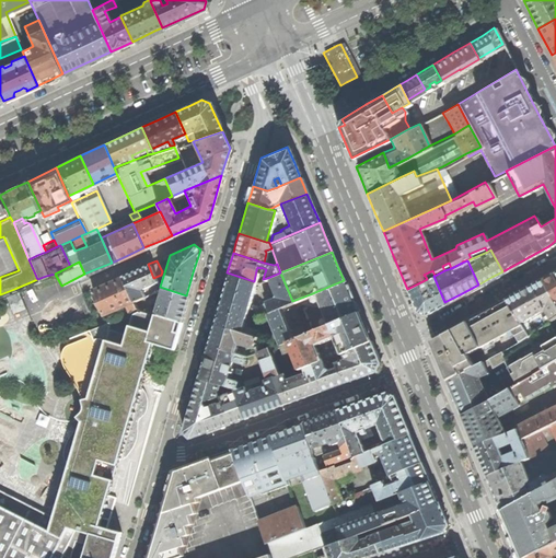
[(135,269),(120,276),(131,300),(142,295),(139,288),(154,281),(153,278),(148,264),(135,269)]
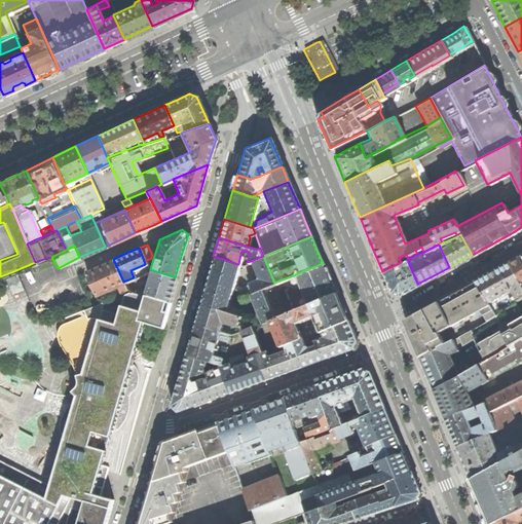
[(210,267),(207,278),(231,287),(238,264),(213,256),(210,267)]
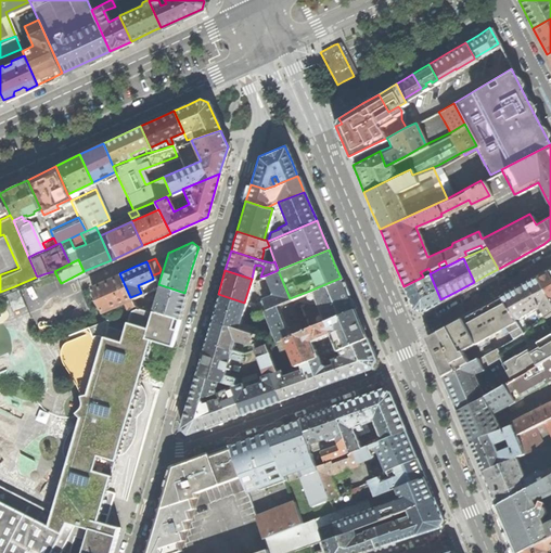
[(263,309),(290,298),(278,270),(265,275),(271,292),(269,295),(254,300),(257,307),(263,309)]
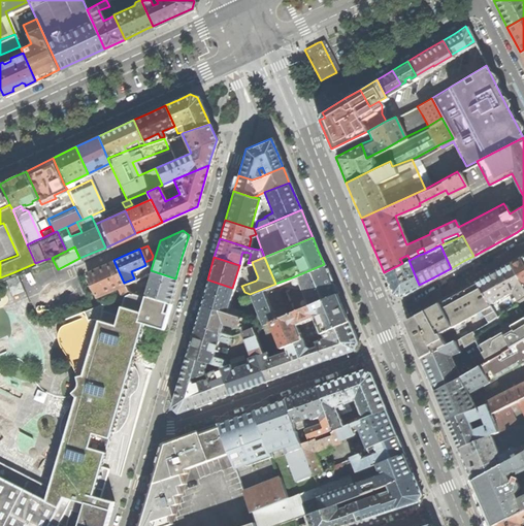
[(509,263),(523,289),(523,265),(519,257),(509,263)]
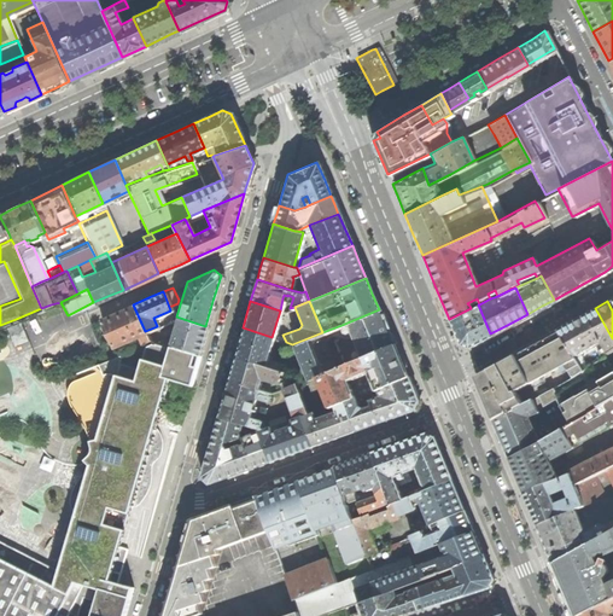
[(117,311),(99,319),(110,346),(136,335),(140,343),(149,340),(145,331),(133,304),(132,303),(117,311)]
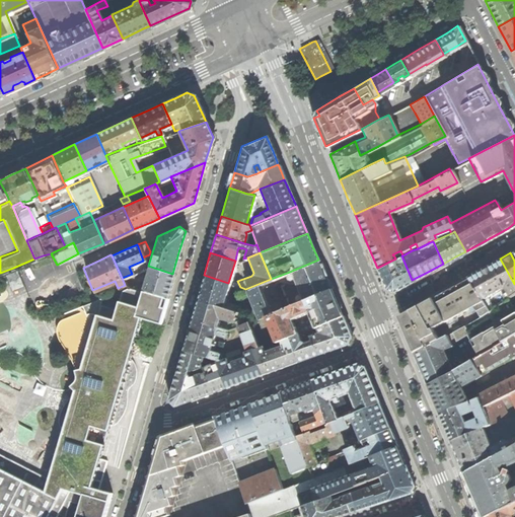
[(385,288),(392,291),(401,286),(412,280),(401,255),(398,256),(401,263),(397,264),(396,259),(395,259),(377,268),(381,279),(385,288)]
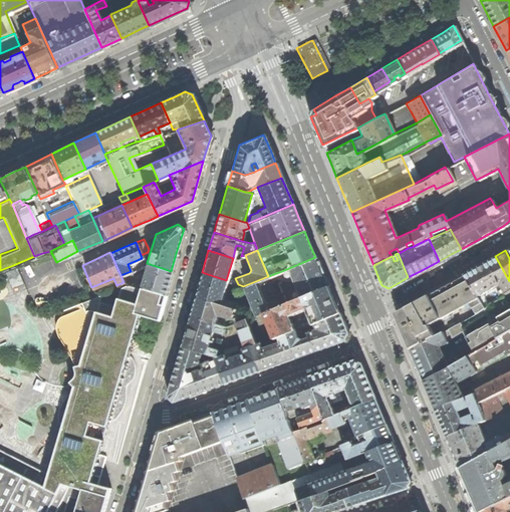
[(503,293),(509,287),(509,281),(495,256),(481,263),(461,274),(474,295),(496,282),(501,290),(496,293),(498,295),(500,294),(502,292),(503,293)]
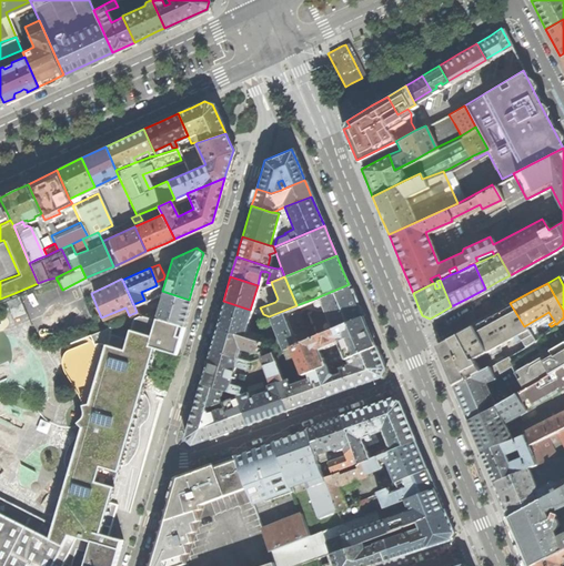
[(355,300),(349,284),(314,299),(313,302),(314,304),(316,305),(319,304),(320,302),(329,323),(326,322),(323,323),(323,325),(323,327),(326,329),(361,315),(355,300)]
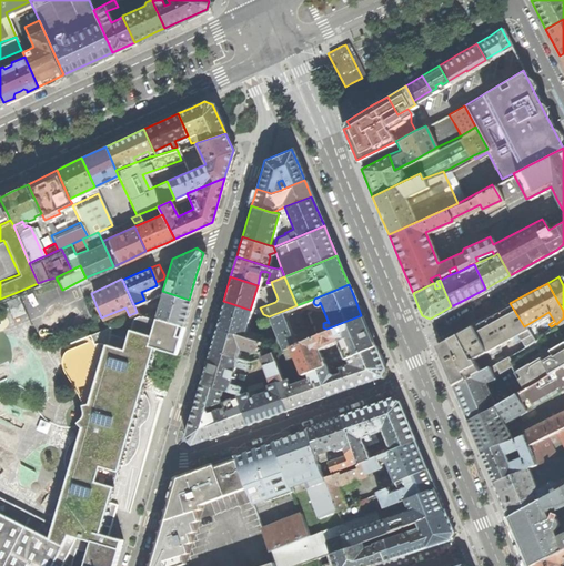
[(185,312),(189,300),(162,291),(154,317),(181,325),(185,312)]
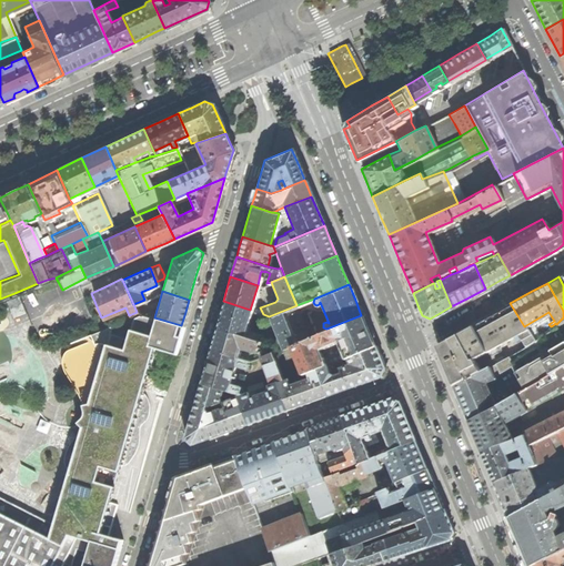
[(140,313),(144,300),(133,304),(137,312),(140,313)]
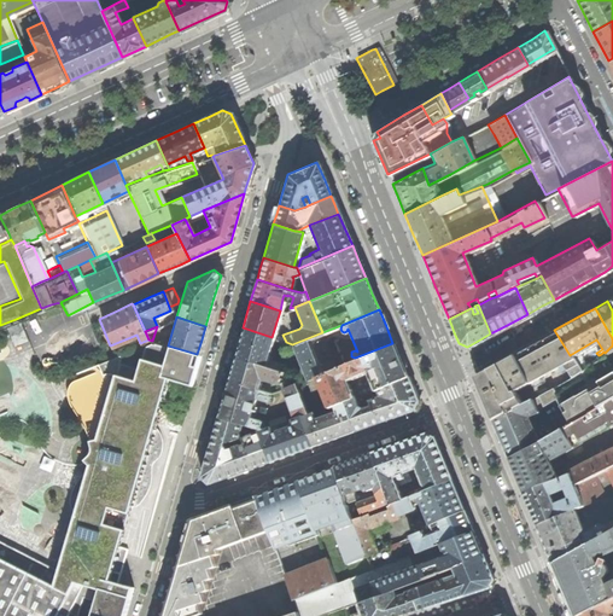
[(239,341),(234,355),(263,365),(272,337),(243,327),(239,341)]
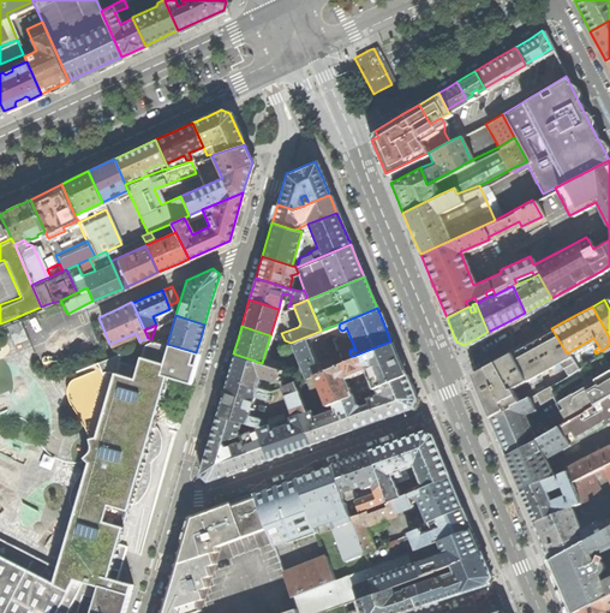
[(479,396),(488,416),(516,400),(509,388),(558,362),(564,374),(575,367),(567,353),(551,328),(542,334),(485,364),(476,370),(472,379),(479,396)]
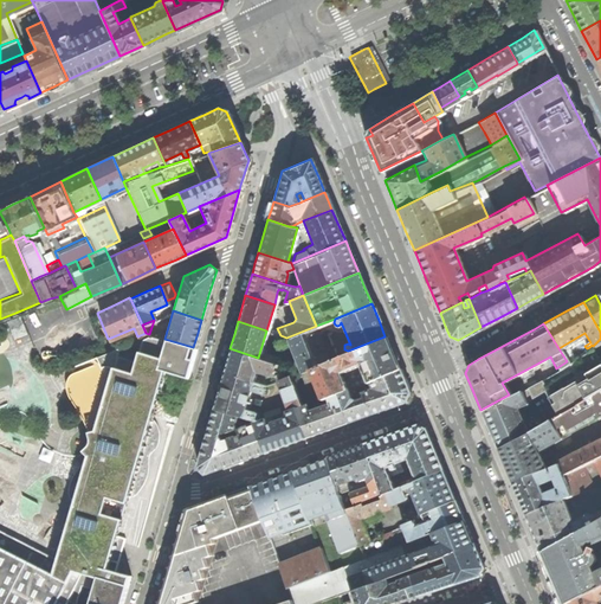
[(302,370),(329,359),(316,326),(286,338),(299,371),(302,370)]
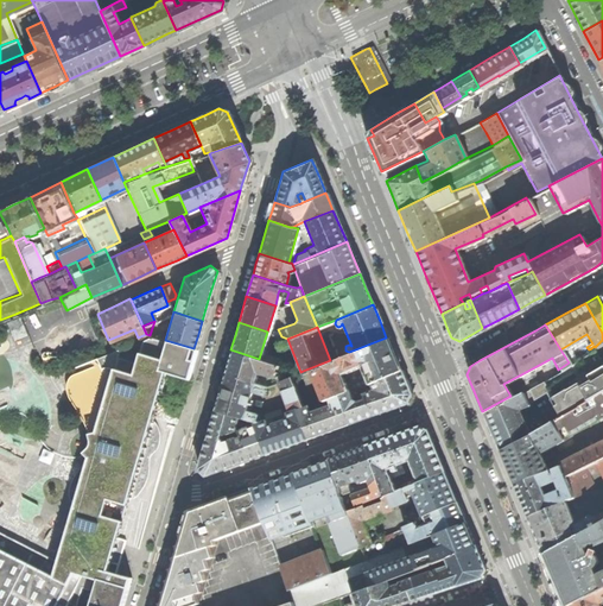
[(114,536),(122,511),(126,497),(148,418),(163,371),(185,378),(194,348),(165,340),(150,335),(146,334),(138,338),(118,347),(102,398),(97,416),(94,417),(93,418),(91,421),(90,423),(90,425),(91,428),(93,431),(88,433),(86,425),(83,425),(86,434),(81,452),(86,456),(73,502),(55,560),(51,575),(0,549),(0,605),(62,605),(65,601),(71,605),(78,586),(91,589),(86,605),(118,605),(120,600),(127,575),(113,572),(121,538),(114,536)]
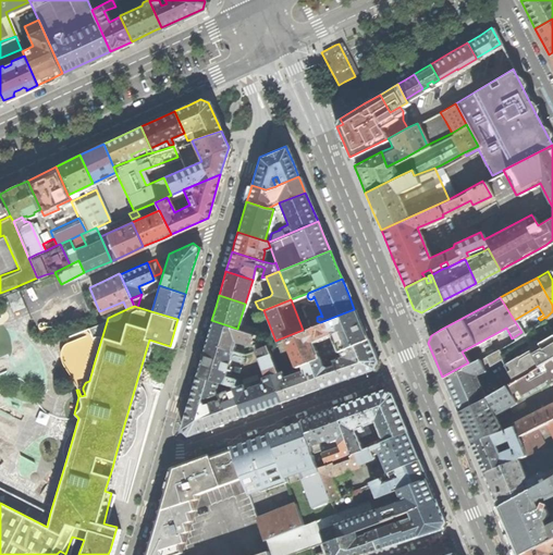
[(360,324),(354,309),(320,322),(303,330),(278,340),(289,367),(299,364),(308,360),(317,357),(310,342),(329,334),(336,350),(339,350),(366,337),(360,324)]
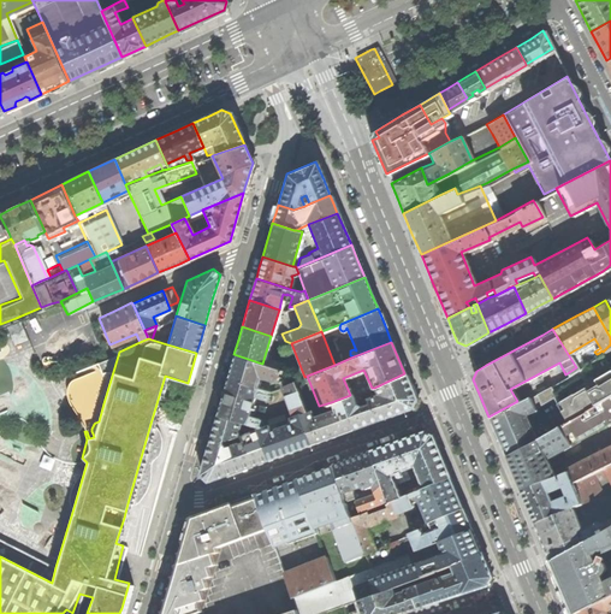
[(119,352),(104,358),(105,361),(101,362),(100,365),(98,366),(96,370),(96,372),(96,373),(99,376),(92,385),(90,384),(89,387),(88,390),(88,393),(88,394),(89,396),(90,400),(93,401),(96,403),(100,403),(104,403),(119,352)]
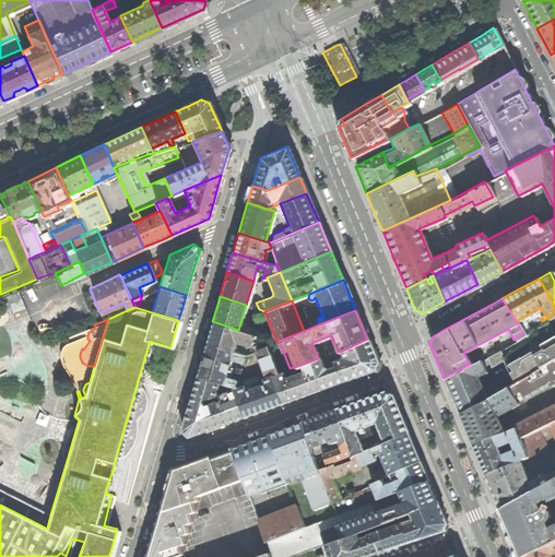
[(498,350),(480,359),(484,369),(500,360),(512,381),(544,363),(554,356),(554,338),(544,320),(542,321),(523,333),(514,340),(498,350)]
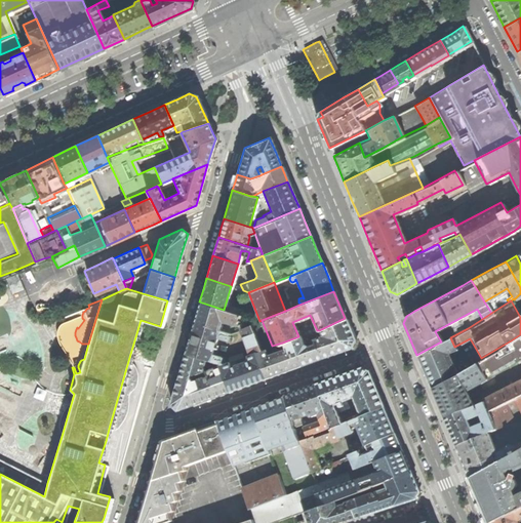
[(196,312),(193,322),(218,329),(221,320),(235,324),(238,317),(239,315),(224,310),(199,302),(196,312)]
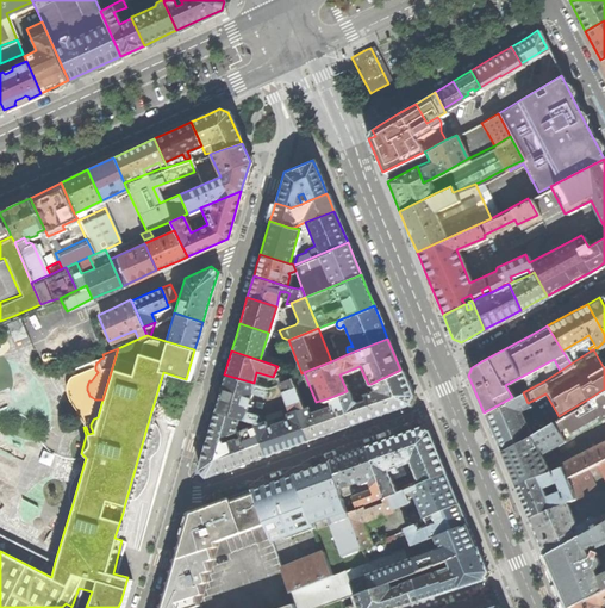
[(103,354),(88,360),(91,366),(80,371),(70,374),(69,374),(68,376),(66,378),(64,382),(63,385),(63,389),(64,392),(66,397),(68,401),(74,409),(83,427),(86,427),(88,434),(93,433),(92,429),(91,427),(91,425),(92,422),(93,420),(94,419),(98,417),(103,399),(99,399),(95,399),(92,397),(89,396),(88,392),(87,390),(87,389),(87,386),(88,383),(89,380),(91,382),(98,372),(95,370),(95,368),(95,366),(97,363),(99,361),(100,359),(104,358),(103,354)]
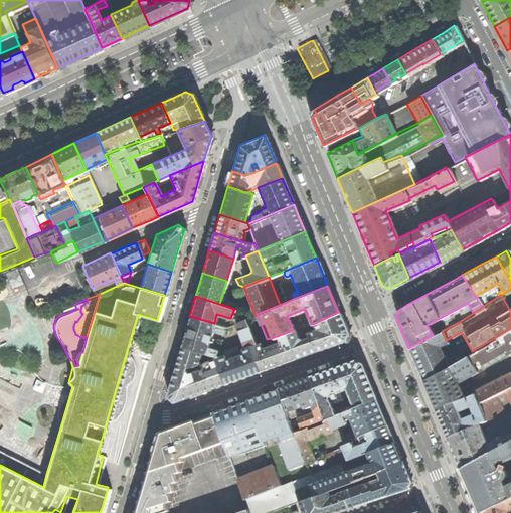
[(67,313),(76,309),(74,304),(66,308),(67,313)]
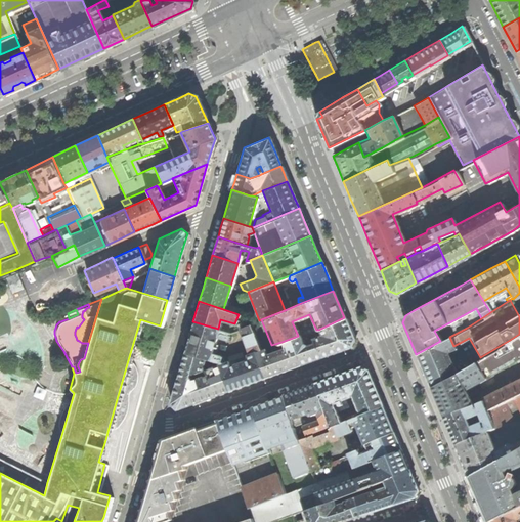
[(244,318),(237,316),(234,323),(236,329),(237,328),(242,327),(244,318)]
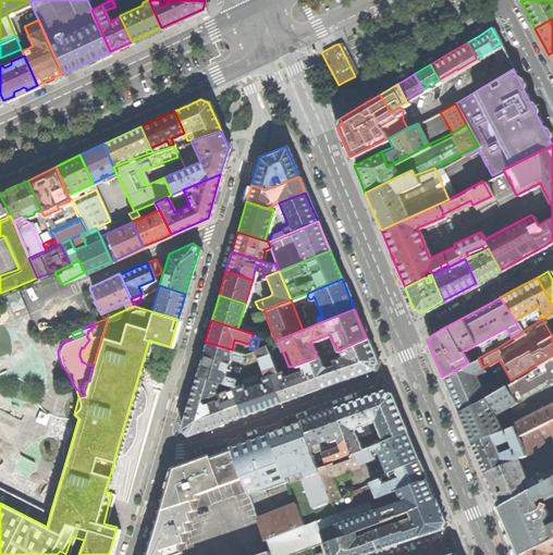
[(371,349),(366,337),(339,350),(341,356),(330,360),(332,365),(326,367),(320,365),(320,364),(324,362),(322,356),(317,357),(308,360),(318,386),(347,377),(372,367),(376,360),(371,349)]
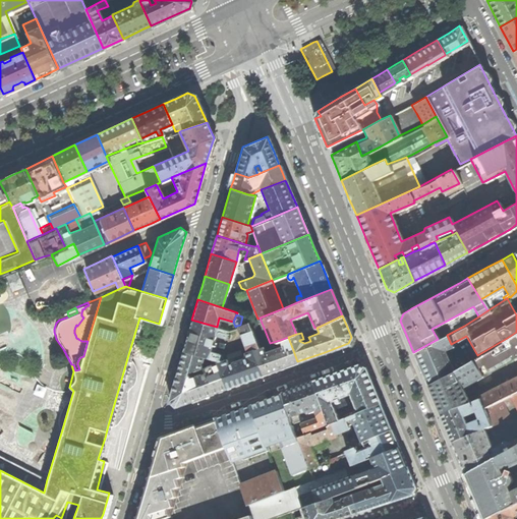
[(187,335),(183,351),(203,356),(218,360),(220,354),(210,351),(212,344),(215,345),(216,342),(213,340),(215,334),(224,337),(226,330),(217,327),(191,320),(187,335)]
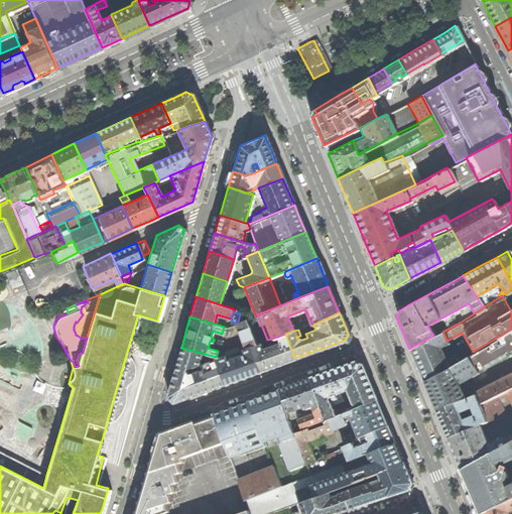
[(246,318),(238,322),(234,323),(244,348),(250,346),(256,344),(246,318)]
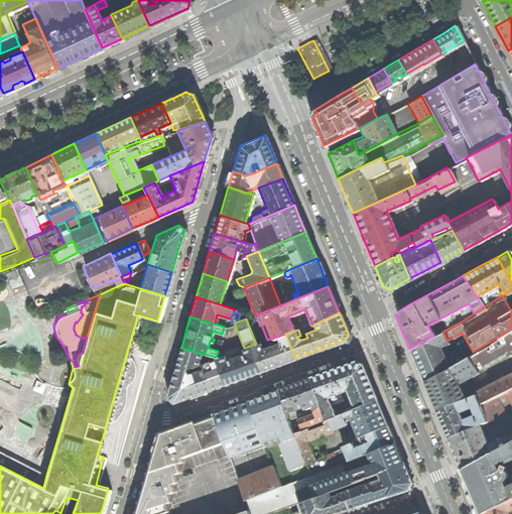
[(511,329),(502,335),(510,351),(511,354),(511,329)]
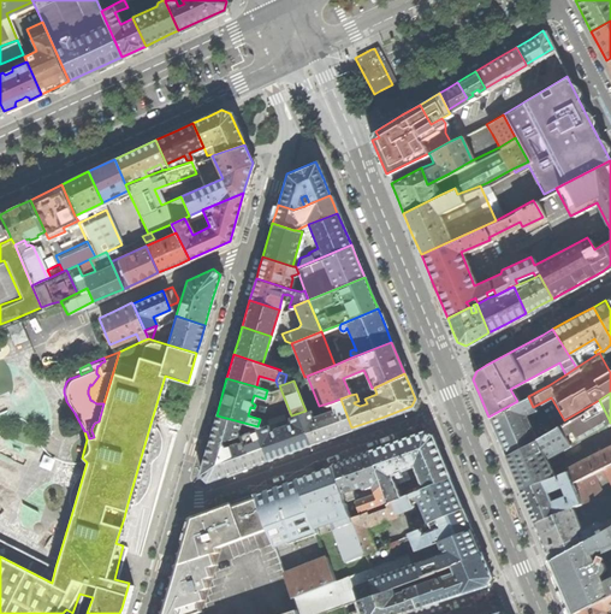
[(533,407),(528,396),(517,401),(488,417),(497,436),(504,455),(534,440),(525,417),(534,412),(533,411),(534,409),(533,407)]
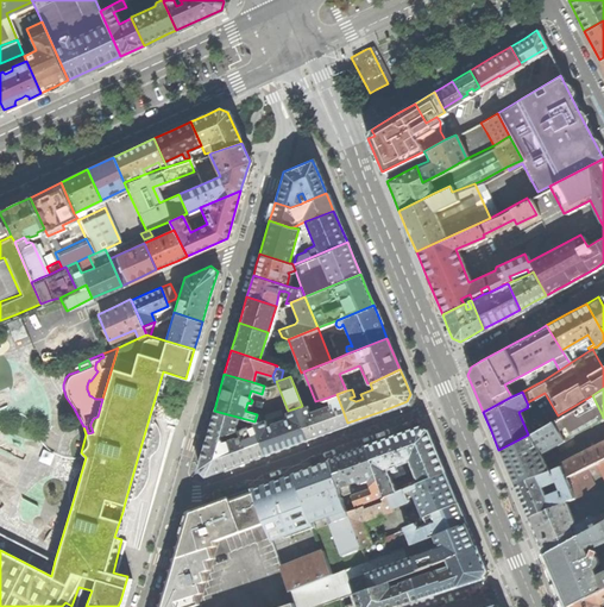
[(328,430),(347,423),(337,394),(327,398),(329,405),(308,412),(306,405),(302,406),(295,408),(306,438),(328,430)]
